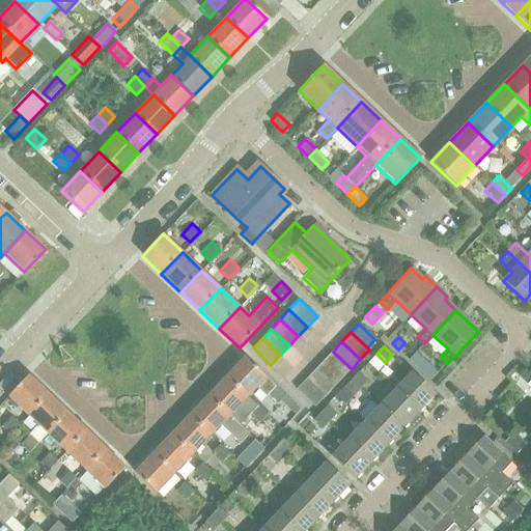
[(333,352),(324,361),(342,379),(352,369),(333,352)]
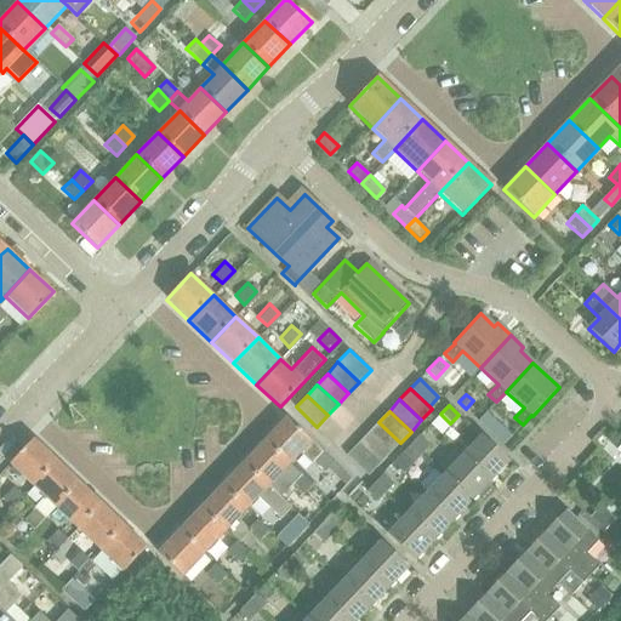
[(486,412),(477,423),(489,434),(499,425),(486,412)]
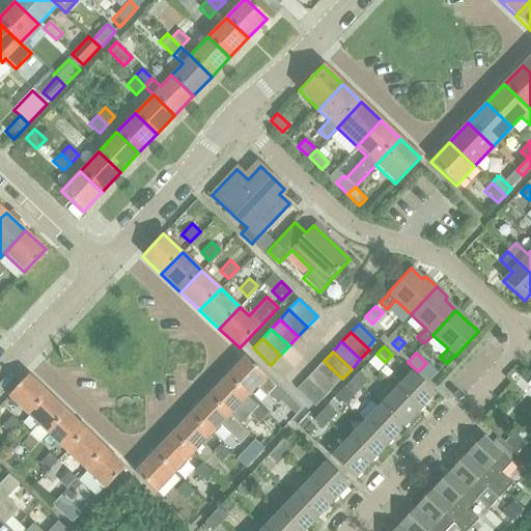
[(245,358),(227,376),(248,395),(256,386),(267,396),(269,394),(277,402),(284,395),(245,358)]
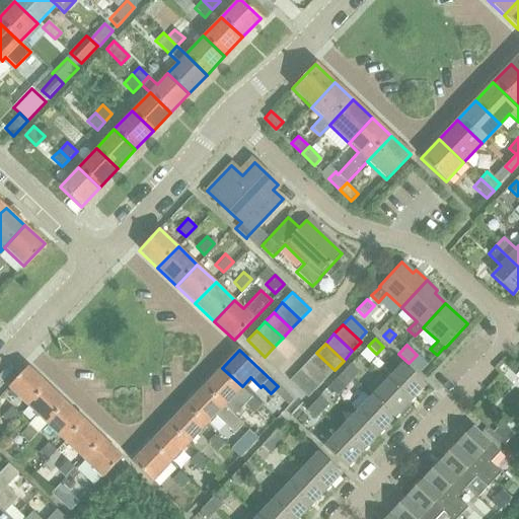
[(316,353),(307,362),(325,379),(335,370),(316,353)]
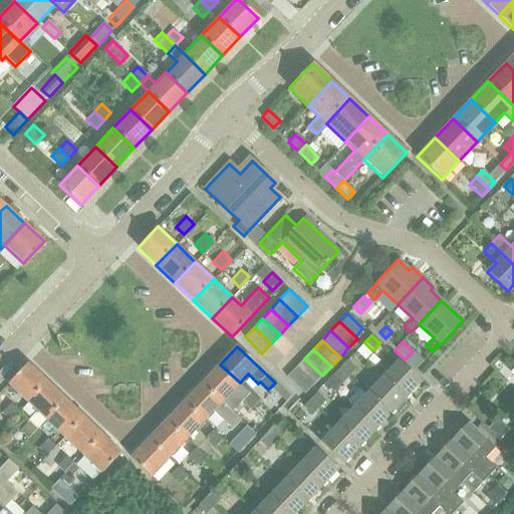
[(304,358),(296,367),(313,384),(322,375),(304,358)]
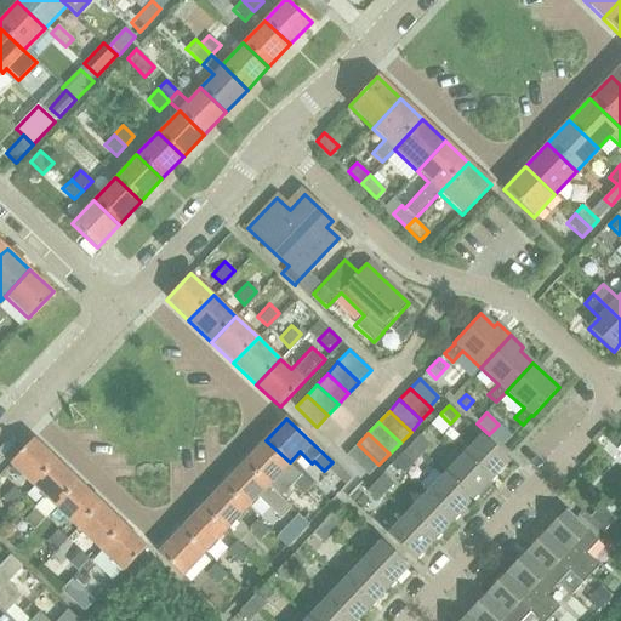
[(420,436),(411,445),(421,454),(429,445),(420,436)]
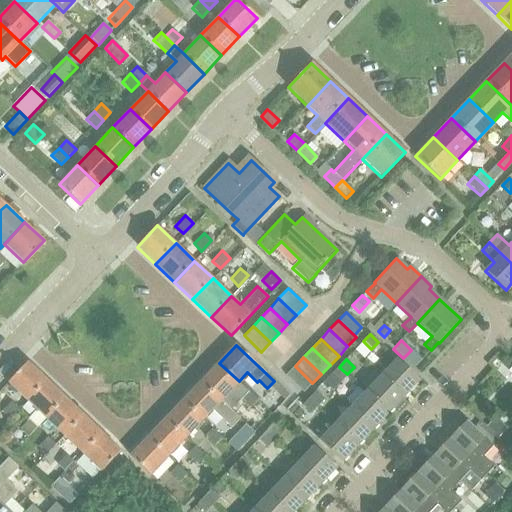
[(397,360),(381,376),(403,397),(419,381),(397,360)]
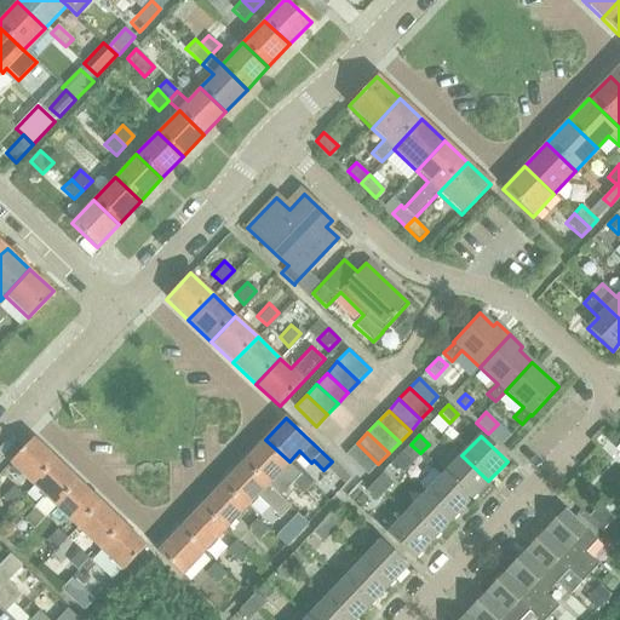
[(33,438),(10,463),(32,483),(55,459),(33,438)]
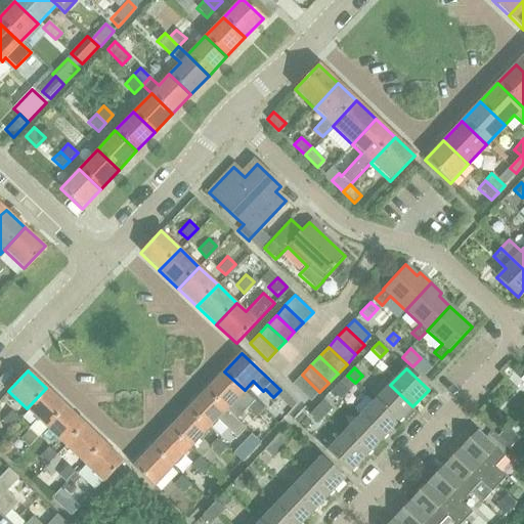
[(224,372),(206,390),(226,409),(234,417),(245,406),(256,417),(263,408),(245,390),(224,372)]
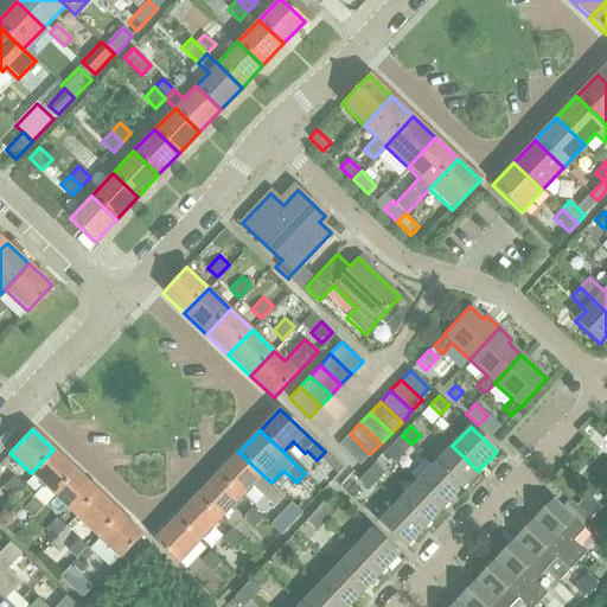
[(370,454),(350,434),(339,446),(359,466),(370,454)]
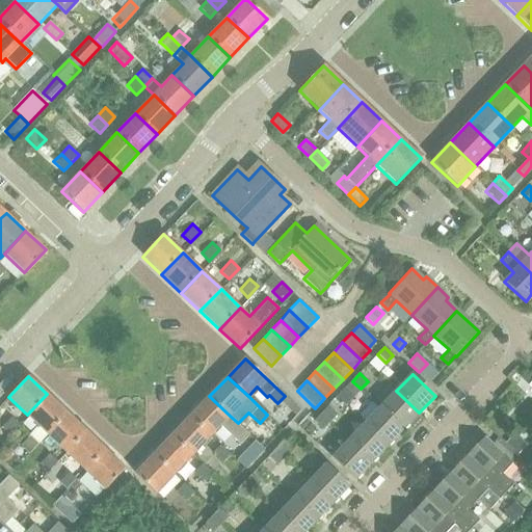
[(361,389),(352,381),(345,389),(353,397),(361,389)]
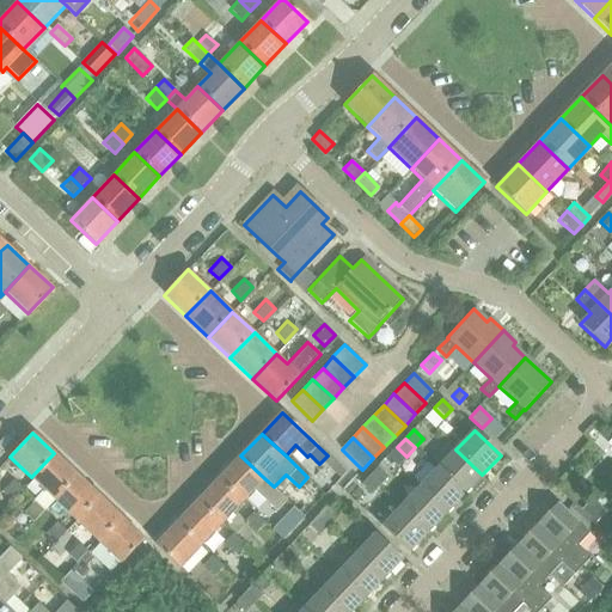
[(456,450),(438,469),(464,495),(482,475),(456,450)]
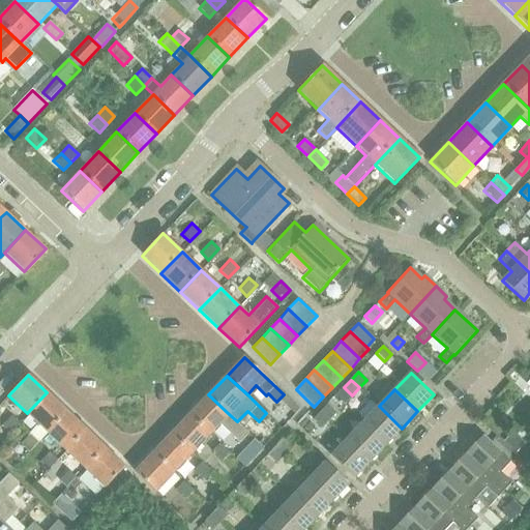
[(47,392),(27,413),(37,423),(29,433),(37,441),(47,432),(66,411),(47,392)]
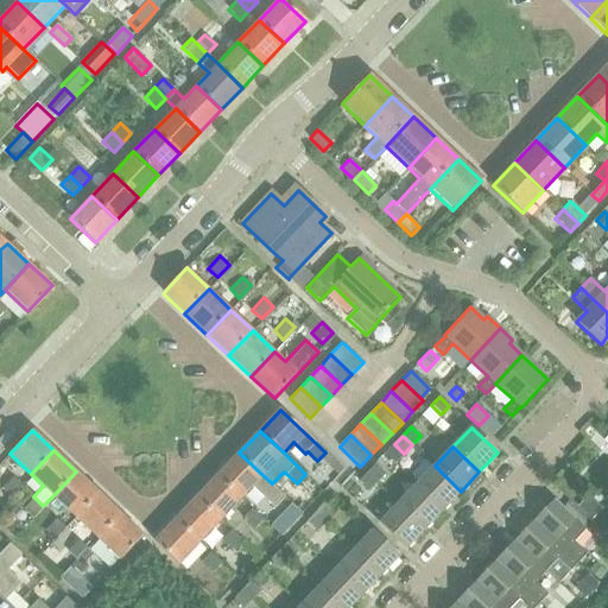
[(239,453),(219,475),(241,498),(252,486),(273,507),(284,496),(272,483),(263,475),(239,453)]
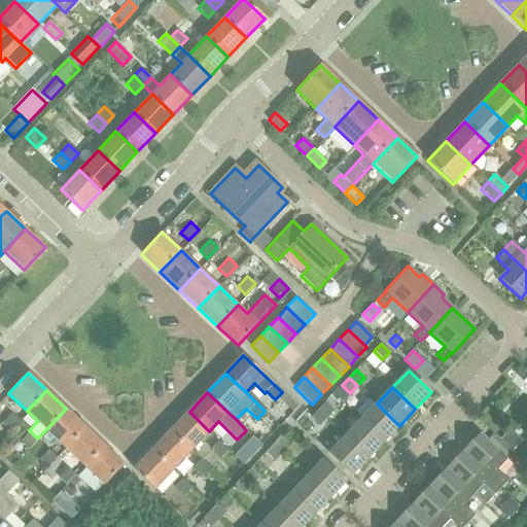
[(317,410),(326,418),(332,411),(324,402),(317,410)]
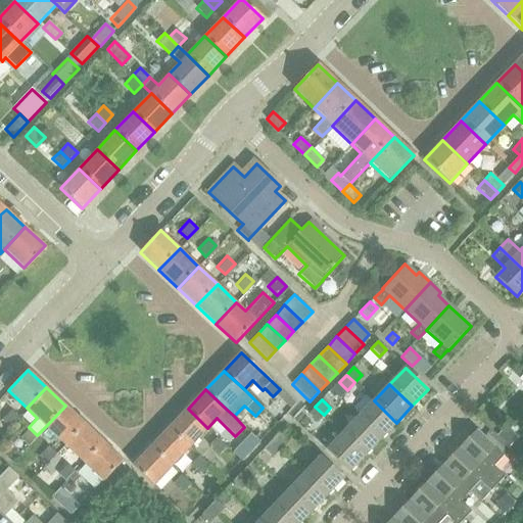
[(396,423),(374,400),(358,417),(381,439),(396,423)]
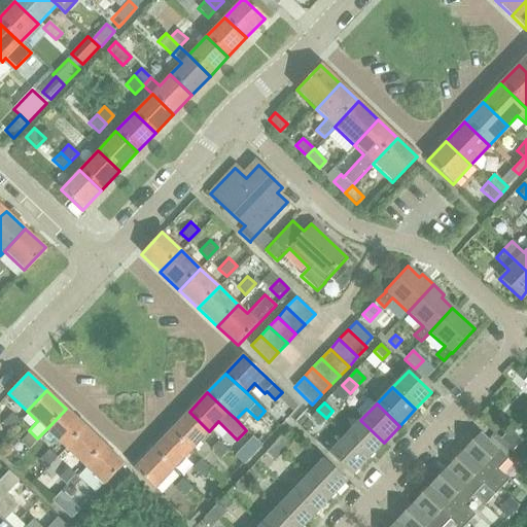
[(66,409),(46,429),(65,448),(84,427),(66,409)]
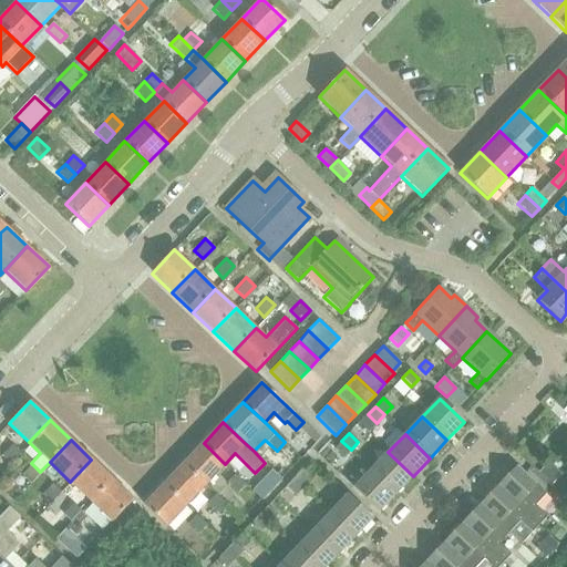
[(351,450),(341,441),(334,450),(343,457),(351,450)]
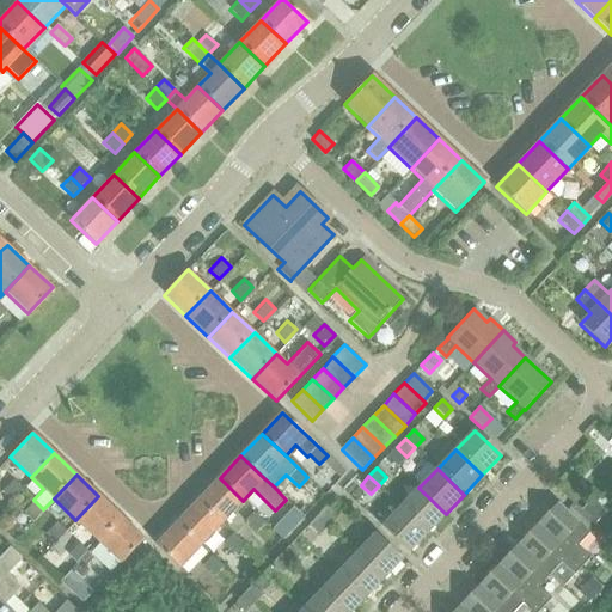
[(11,478),(0,490),(10,499),(20,488),(11,478)]
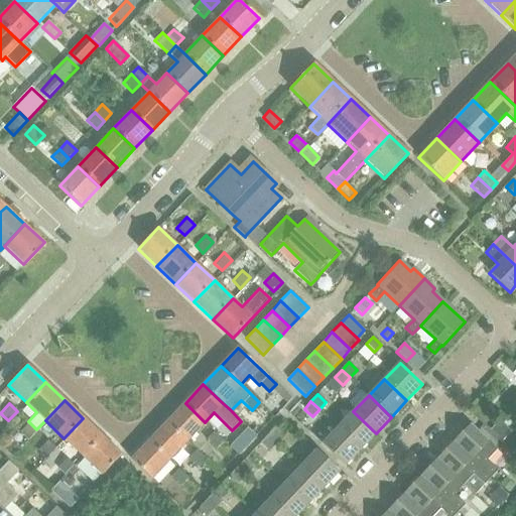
[(185,403),(167,421),(187,440),(205,422),(185,403)]
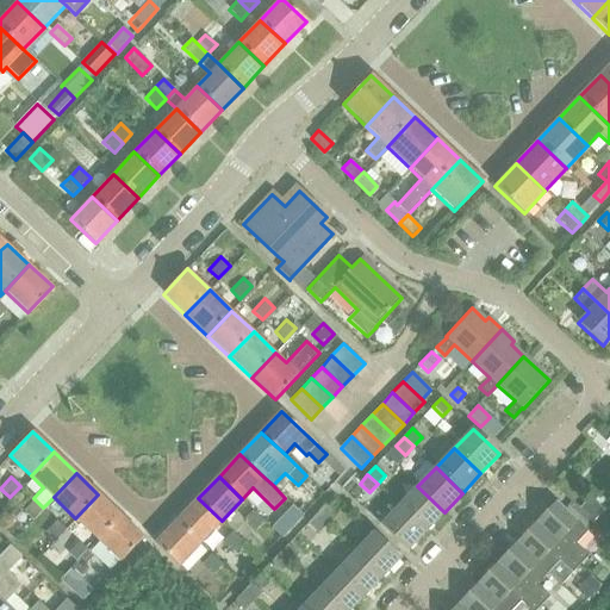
[(444,512),(417,486),(399,505),(427,531),(444,512)]
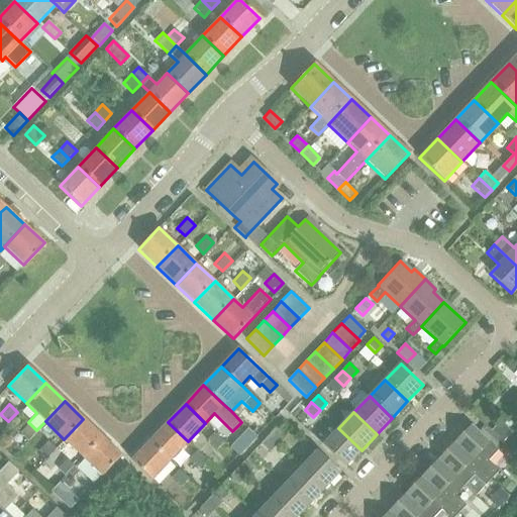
[(83,419),(64,439),(83,456),(102,437),(83,419)]
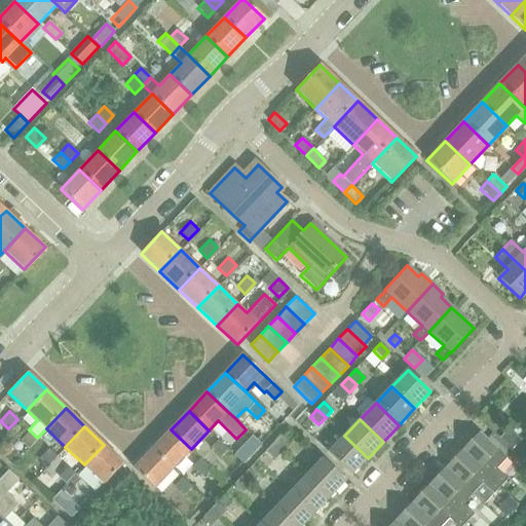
[(508,428),(500,437),(513,449),(521,441),(508,428)]
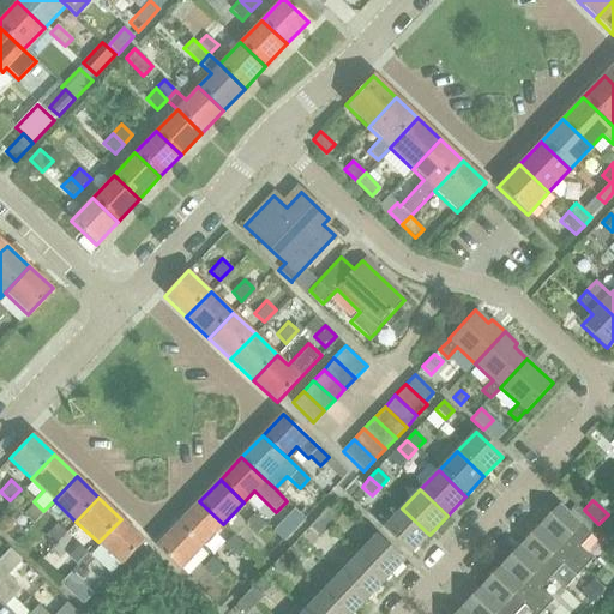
[(34,501),(23,513),(32,522),(43,511),(34,501)]
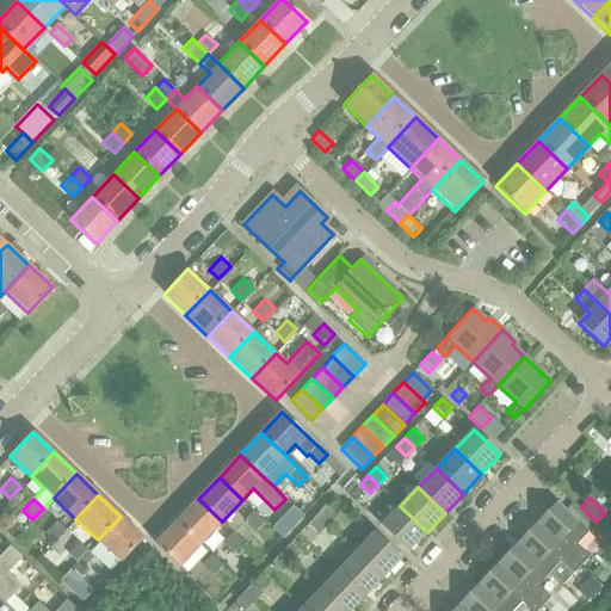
[(198,499),(178,520),(202,543),(222,522),(198,499)]
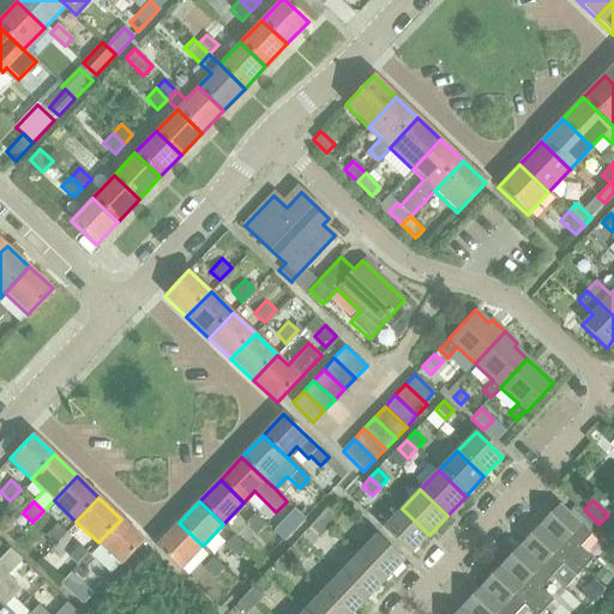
[(560,505),(540,527),(583,569),(593,559),(579,547),(591,535),(560,505)]
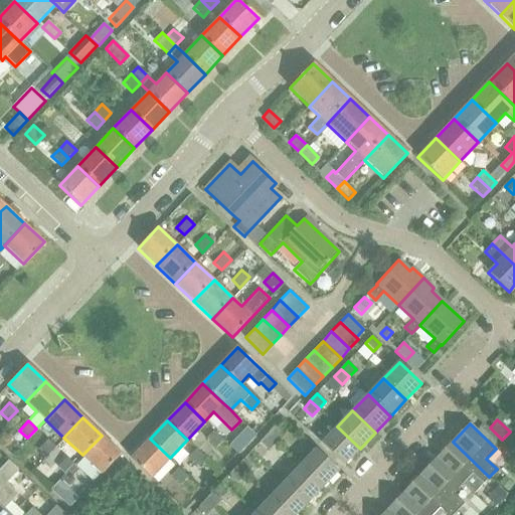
[(360,449),(337,426),(321,444),(344,465),(360,449)]
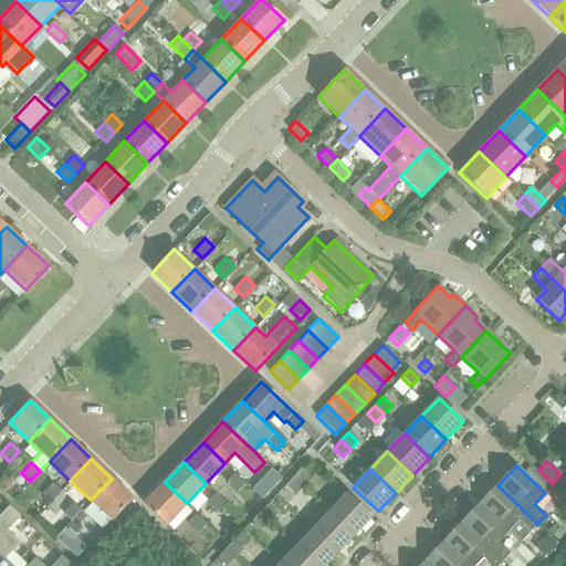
[(272,470),(253,490),(261,498),(281,478),(272,470)]
